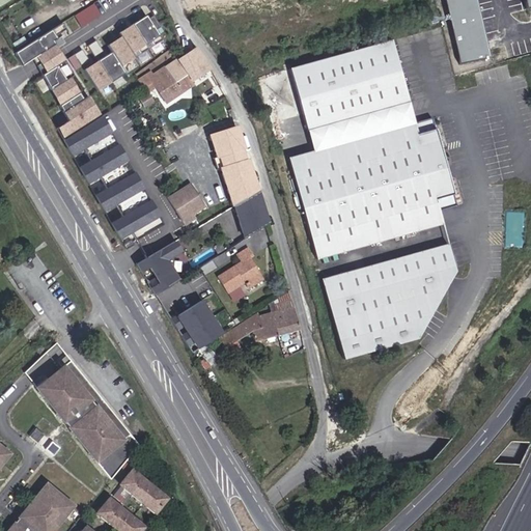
[(472,0),(446,0),(462,59),(485,53),(472,0)]
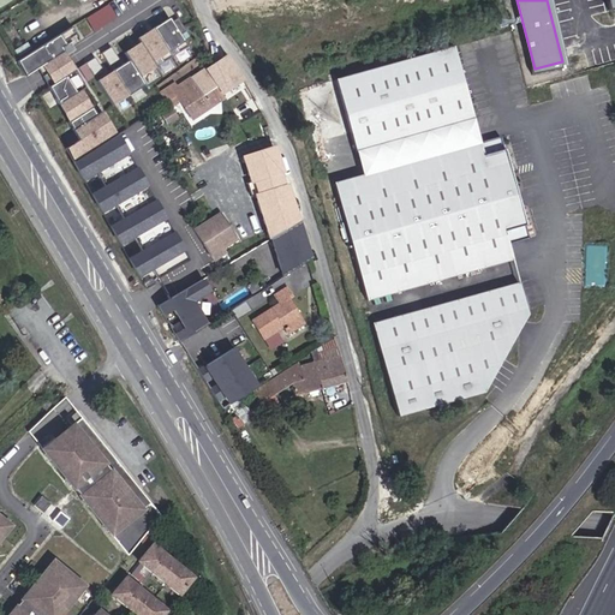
[(94,30),(118,16),(109,3),(87,16),(94,30)]
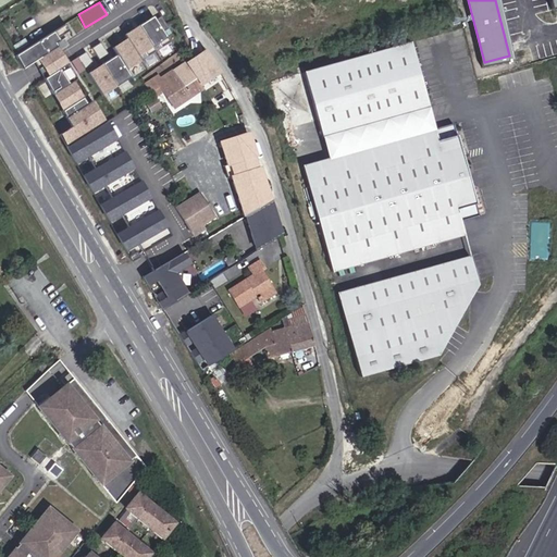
[(87,73),(101,96),(132,77),(127,70),(170,42),(163,32),(169,28),(161,16),(112,48),(116,54),(87,73)]
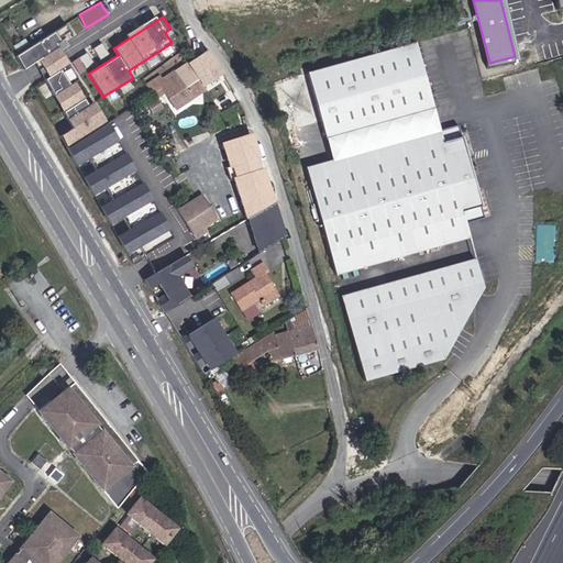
[(14,56),(23,69),(33,63),(58,47),(63,44),(58,39),(70,31),(66,24),(14,56)]
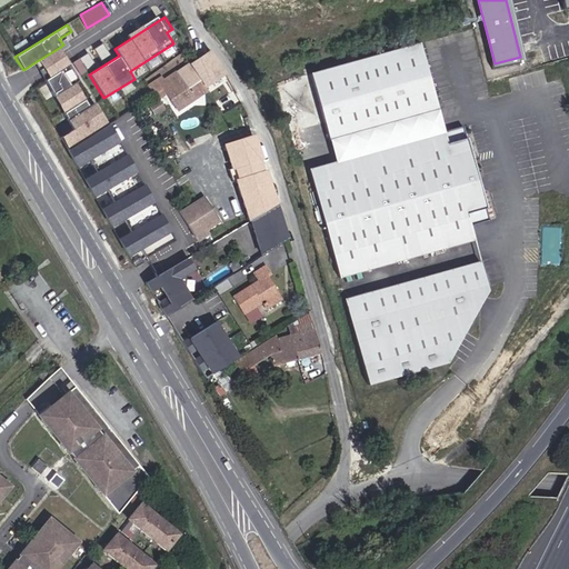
[(59,39),(63,45),(75,38),(71,31),(59,39)]
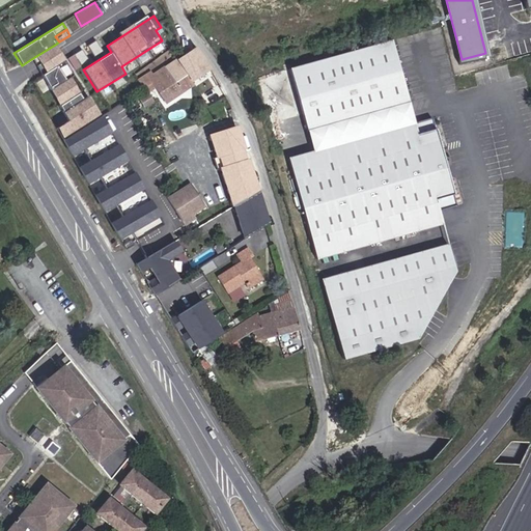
[(95,40),(87,46),(94,57),(104,52),(95,40)]
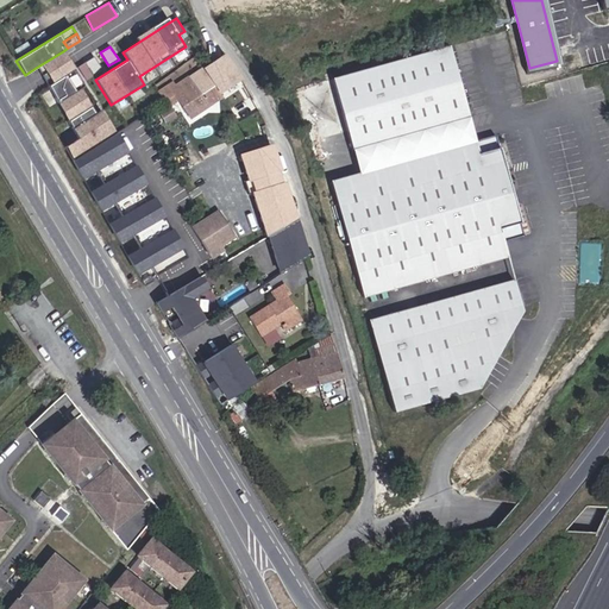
[(358,154),(477,123),(456,49),(338,80),(358,154)]
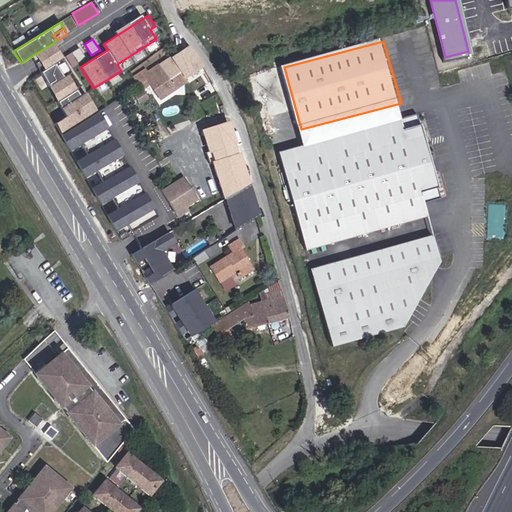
[(53,43),(30,57),(40,72),(62,58),(53,43)]
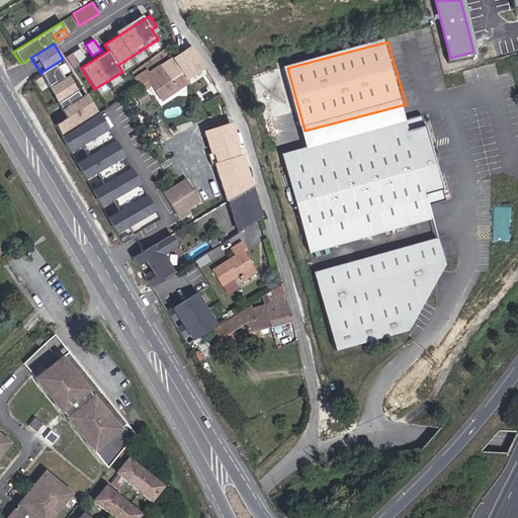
[(190,47),(178,54),(173,58),(187,79),(205,67),(190,47)]
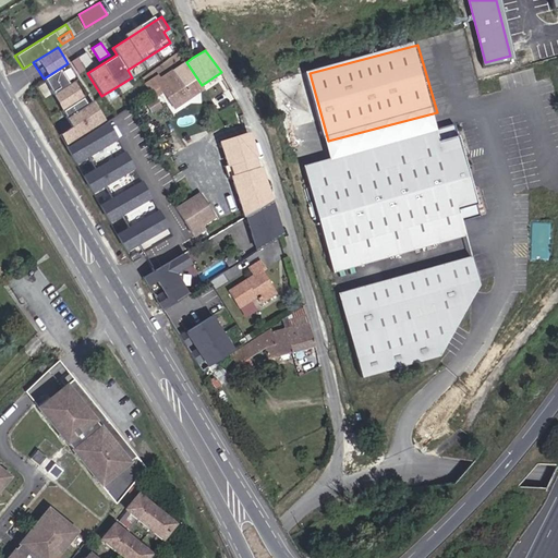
[(86,51),(77,58),(85,70),(94,64),(86,51)]
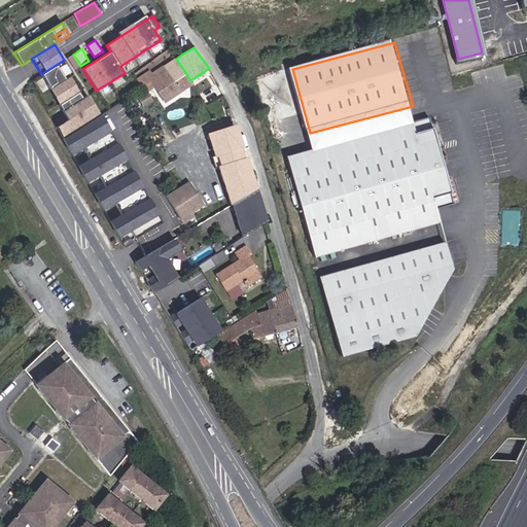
[(190,80),(176,59),(151,75),(148,72),(137,79),(145,92),(151,101),(154,99),(148,90),(153,85),(165,102),(181,91),(178,88),(190,80)]
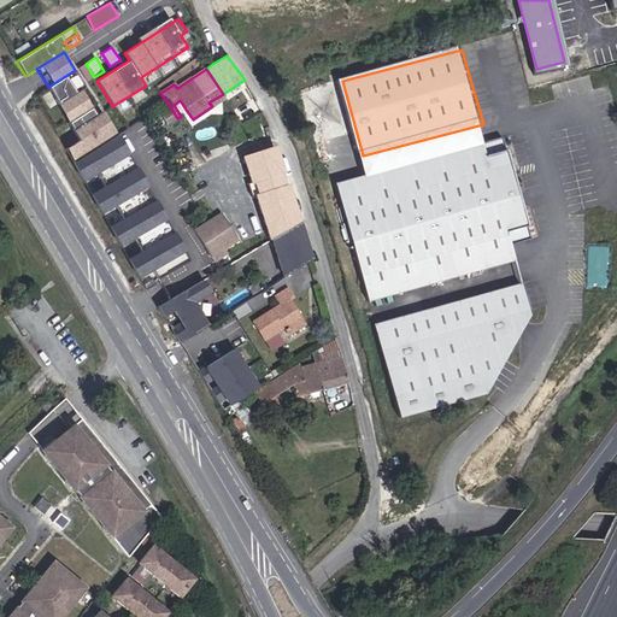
[(65,150),(74,164),(116,137),(75,70),(48,87),(78,141),(65,150)]
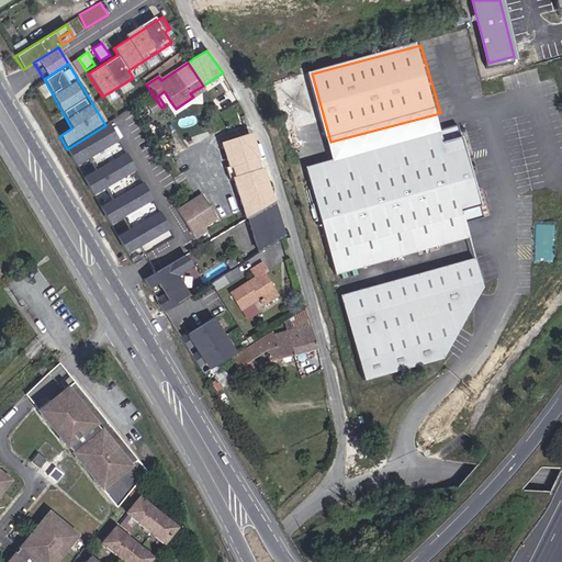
[(205,89),(203,86),(190,93),(193,97),(205,89)]
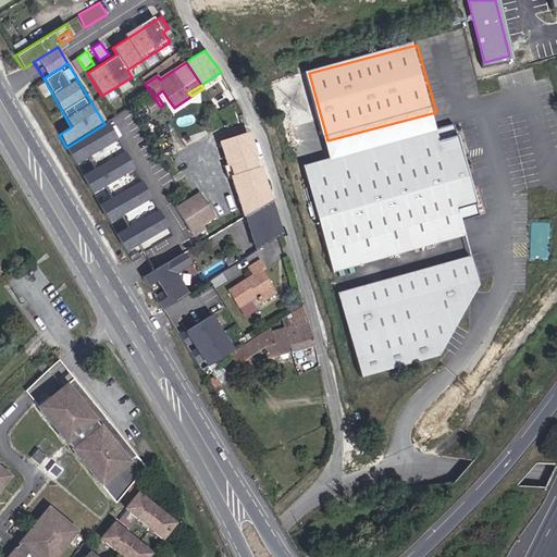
[(160,107),(153,97),(146,101),(152,112),(160,107)]
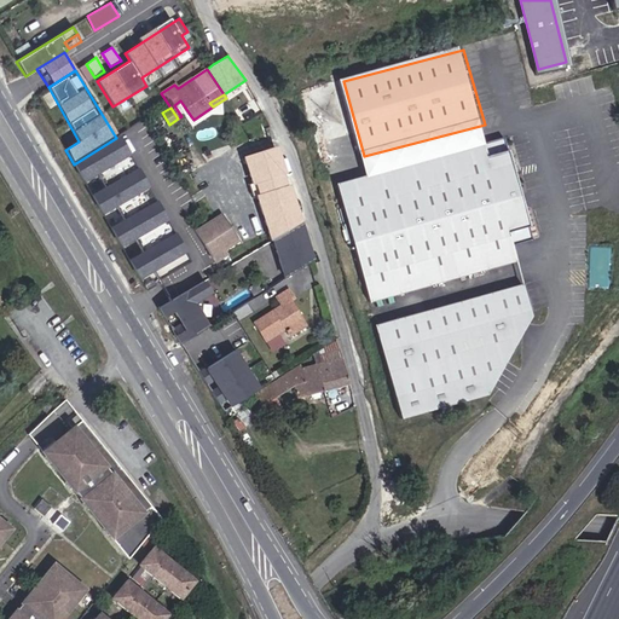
[(428,167),(492,152),(485,125),(364,156),(371,179),(428,167)]
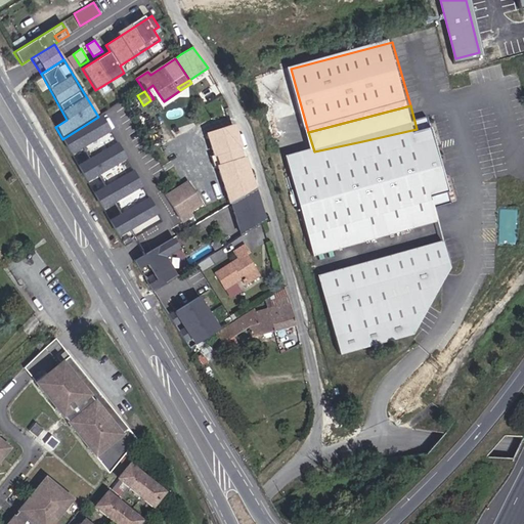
[(98,117),(62,139),(71,153),(81,146),(89,160),(78,166),(86,180),(97,174),(104,187),(93,193),(101,208),(113,201),(120,214),(110,221),(118,234),(129,228),(134,237),(161,222),(98,117)]
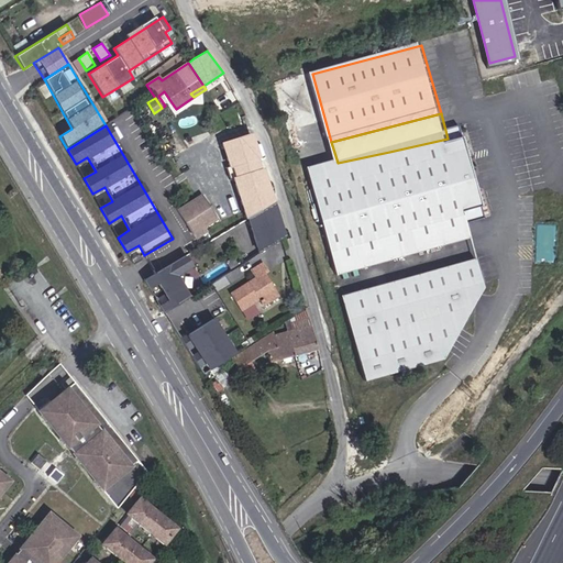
[(338,163),(312,169),(337,276),(473,236),(470,222),(486,217),(466,134),(448,139),(389,152),(338,163)]
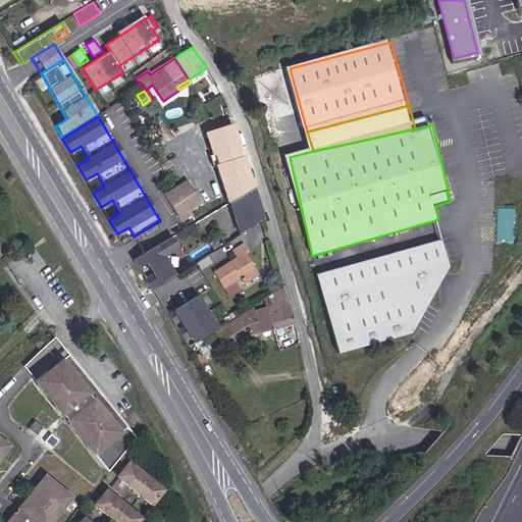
[(213,145),(233,141),(230,126),(210,131),(213,145)]
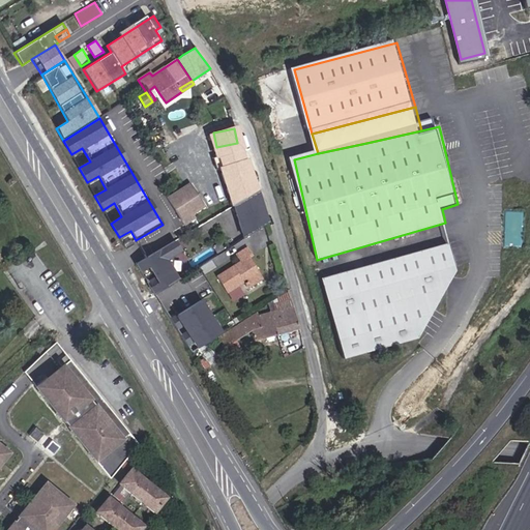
[(184,223),(208,207),(192,180),(168,196),(184,223)]
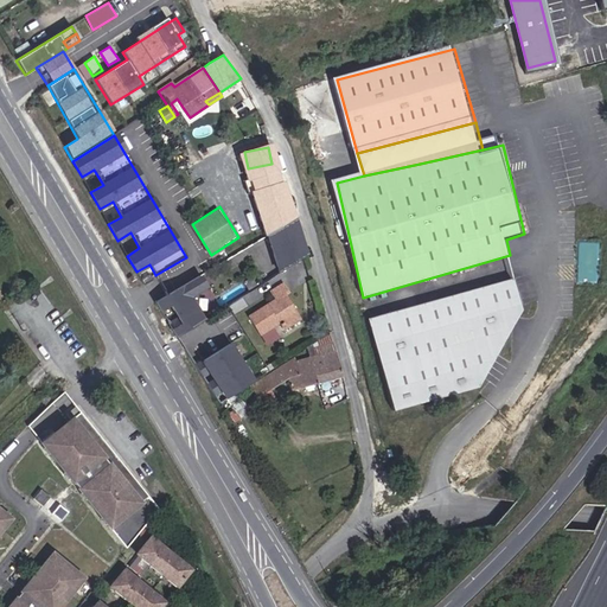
[(310,255),(298,218),(268,235),(280,273),(310,255)]
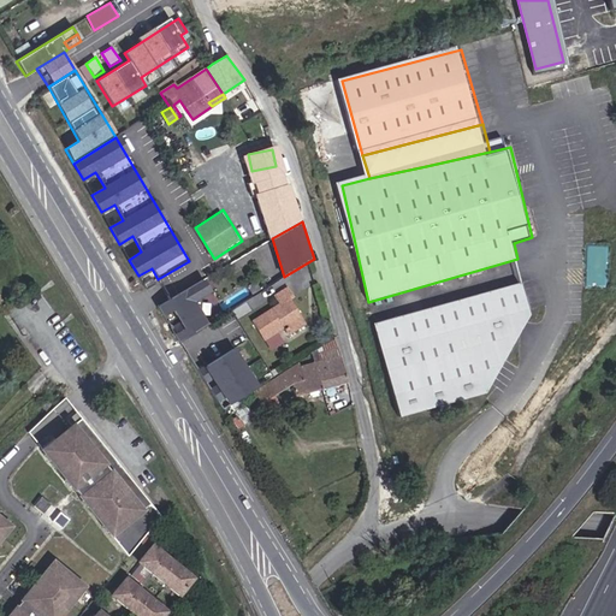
[(201,280),(157,306),(179,342),(206,326),(199,314),(200,296),(207,291),(201,280)]
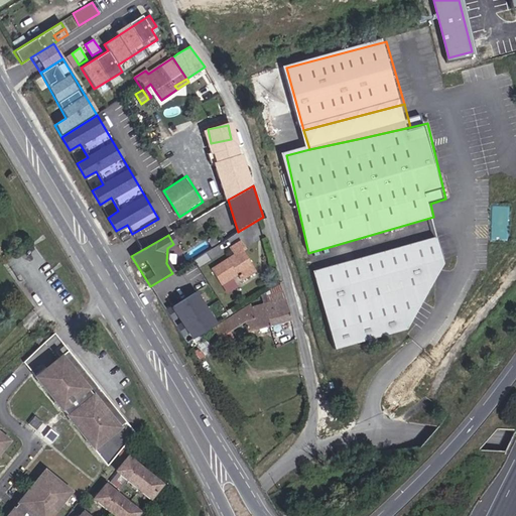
[(437,236),(312,272),(336,350),(410,329),(445,264),(437,236)]
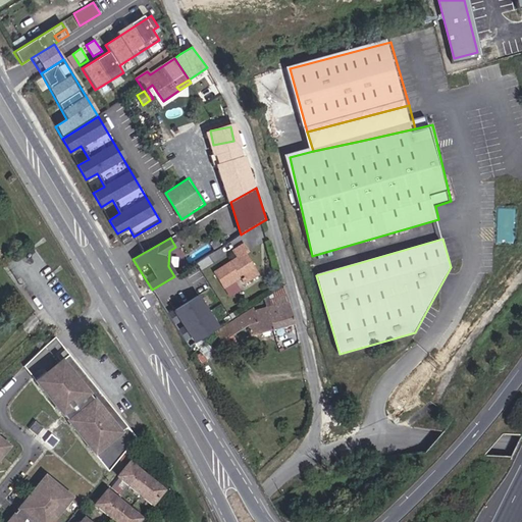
[(241,280),(256,271),(246,255),(249,253),(244,246),(231,253),(237,260),(214,274),(223,290),(235,282),(233,279),(238,276),(241,280)]
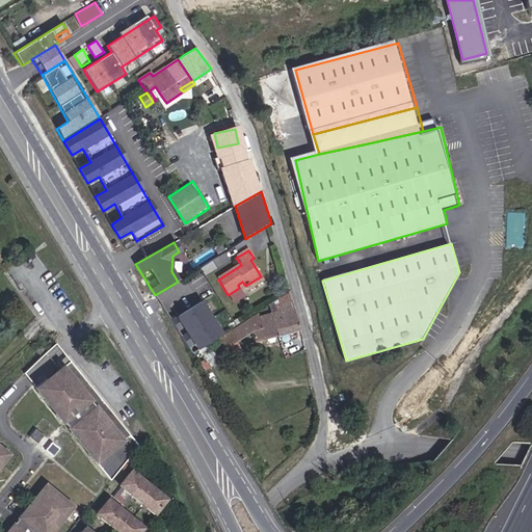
[(263,280),(261,276),(245,286),(247,290),(263,280)]
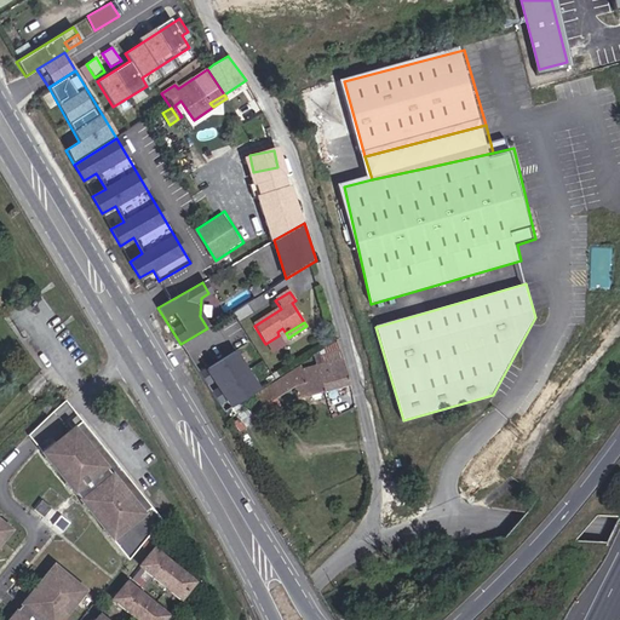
[(350,383),(339,350),(327,354),(328,361),(319,365),(325,390),(350,383)]
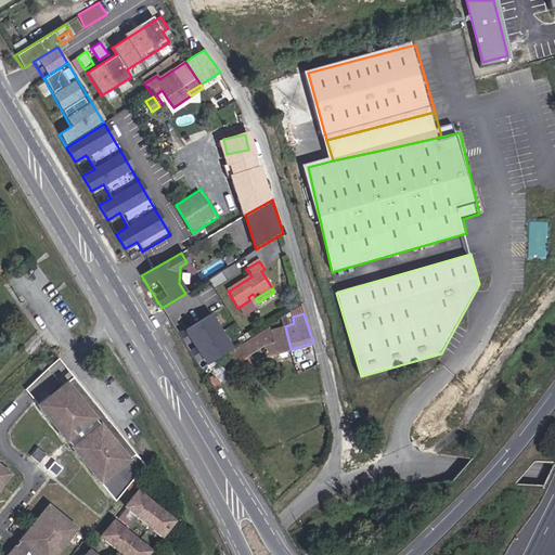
[(209,314),(181,331),(189,343),(191,340),(196,349),(194,350),(199,360),(203,358),(207,365),(232,349),(209,314)]
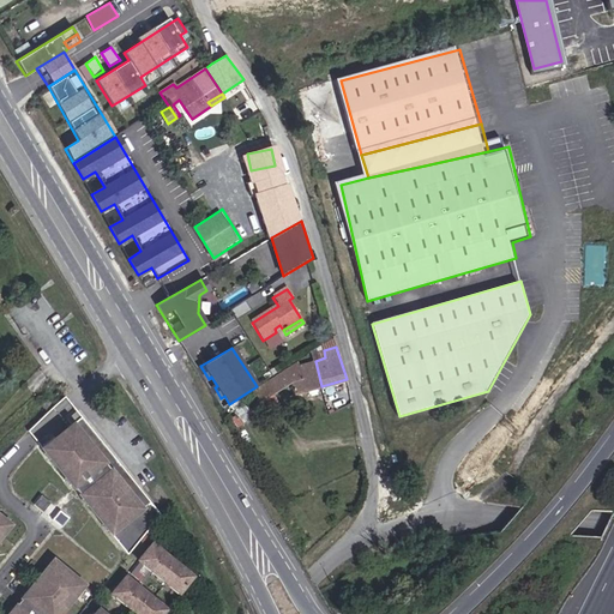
[(321,386),(315,361),(299,366),(298,362),(266,383),(272,393),(292,380),(295,395),(321,386)]
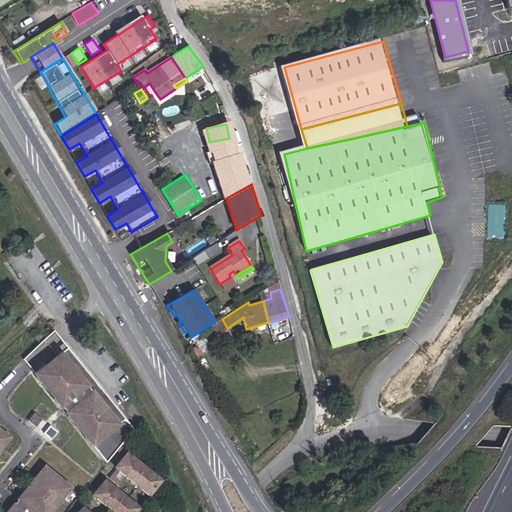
[(185,341),(191,337),(187,330),(184,332),(179,323),(181,322),(176,314),(174,316),(167,305),(164,307),(185,341)]
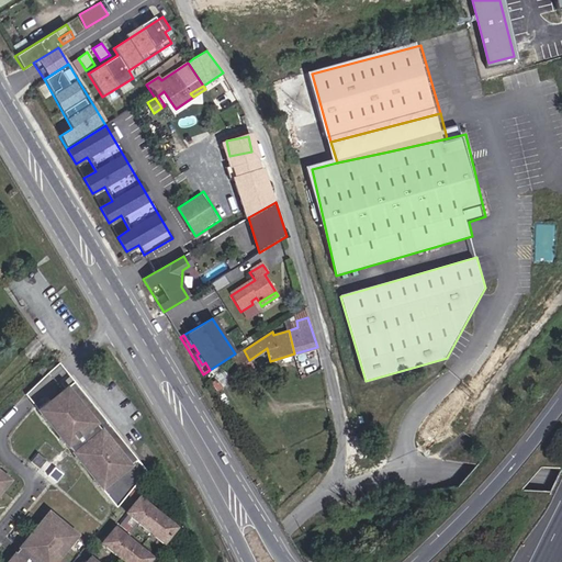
[(139,475),(68,385),(34,413),(60,446),(72,436),(78,442),(65,452),(111,510),(139,475)]
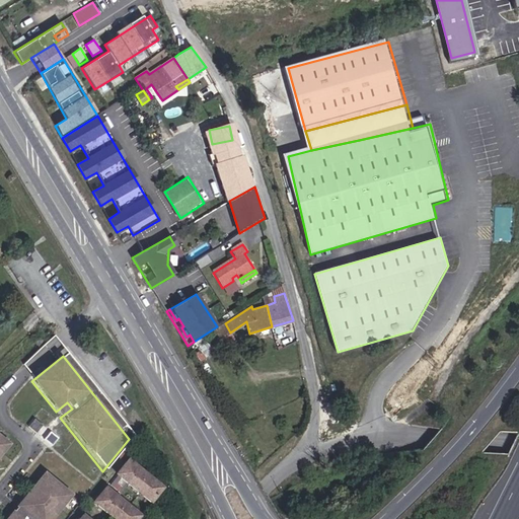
[(163,485),(129,456),(117,471),(152,499),(163,485)]
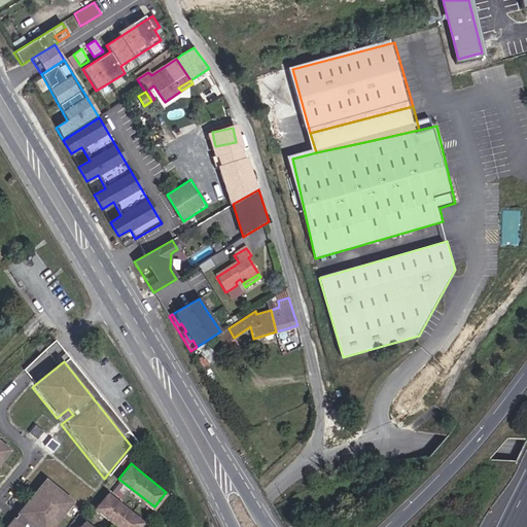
[(45,526),(47,524),(49,525),(63,510),(61,508),(65,503),(67,504),(69,501),(43,480),(40,483),(42,484),(38,489),(36,488),(24,504),(25,505),(21,511),(20,510),(16,513),(31,524),(29,526),(22,526),(11,518),(9,522),(10,523),(6,526),(5,526),(4,526),(45,526)]
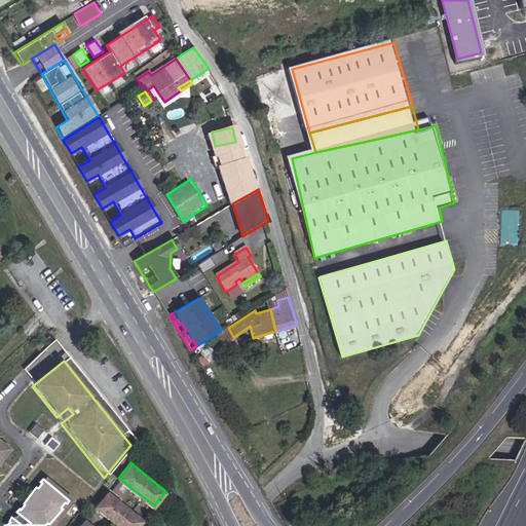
[(137,525),(143,519),(107,491),(96,505),(121,525),(137,525)]
